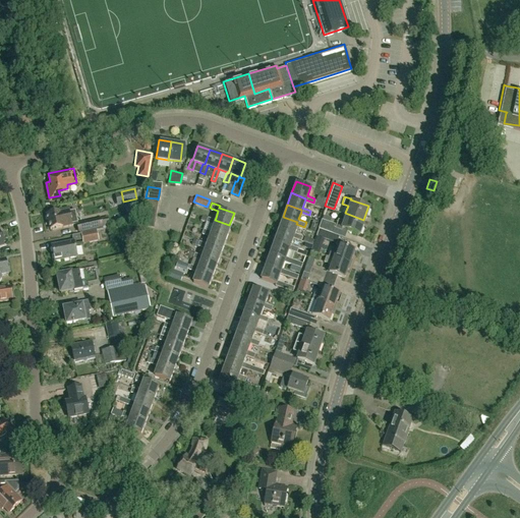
[(75,220),(76,220),(74,208),(68,209),(68,206),(49,209),(49,211),(45,212),(46,219),(48,219),(50,227),(75,222),(75,220)]
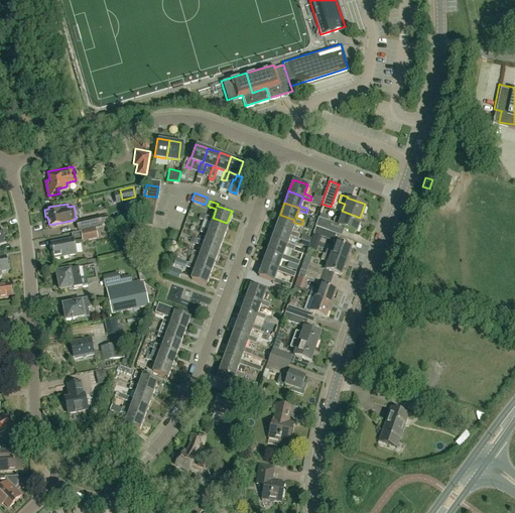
[(313,208),(310,216),(315,218),(318,210),(313,208)]
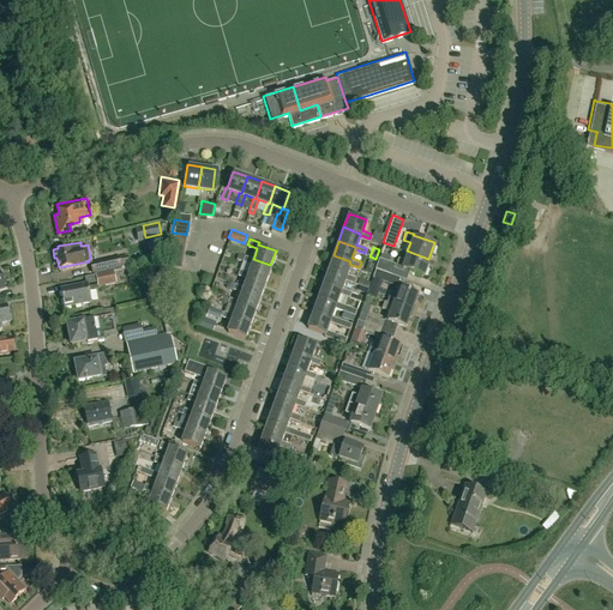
[(254,257),(238,251),(235,255),(252,261),(248,271),(248,272),(265,279),(270,265),(253,259),(254,257)]
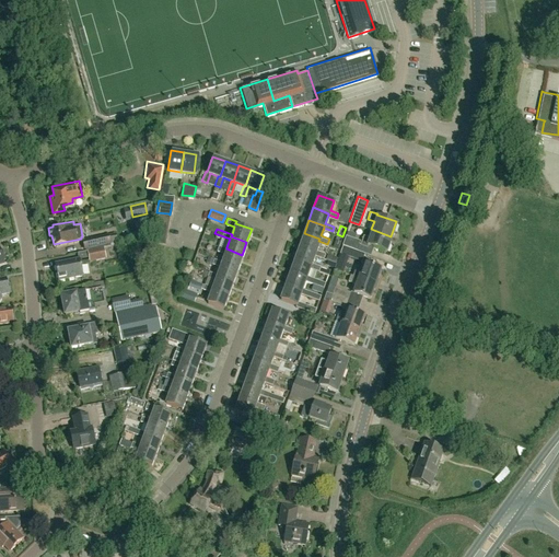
[(385,251),(391,236),(371,229),(369,235),(362,233),(359,243),(367,245),(368,244),(385,251)]
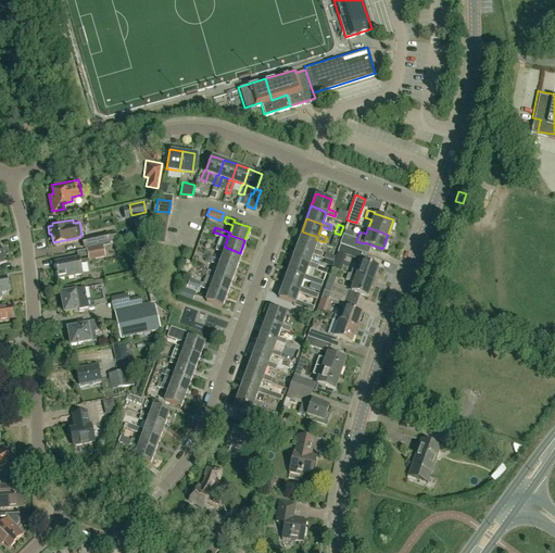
[(83,244),(109,240),(106,230),(82,235),(80,235),(80,237),(83,244)]
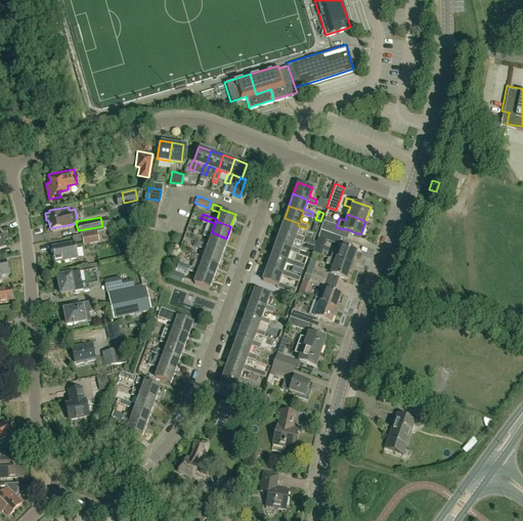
[(296,232),(298,225),(299,223),(285,218),(279,230),(295,235),(294,236),(302,240),(304,235),(296,232)]
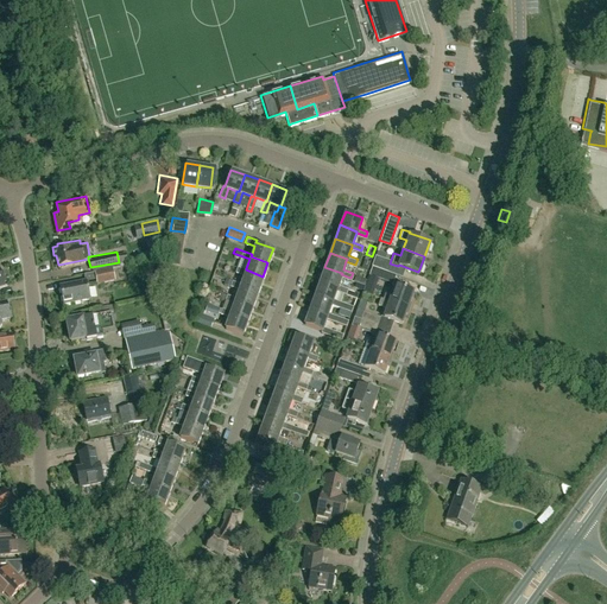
[(378,254),(374,253),(371,264),(386,269),(390,259),(378,254)]
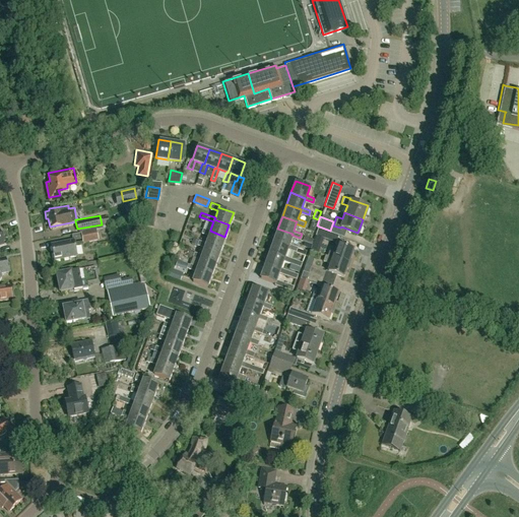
[(338,233),(330,231),(317,225),(315,233),(335,241),(338,233)]
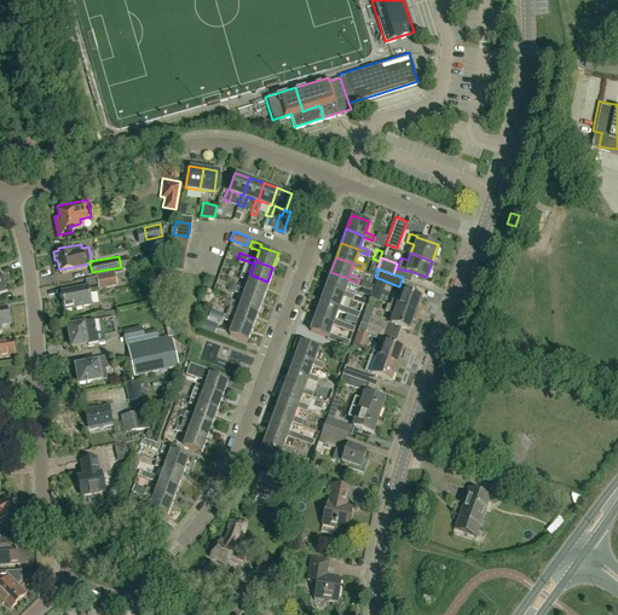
[(114,270),(94,273),(98,288),(116,283),(114,270)]
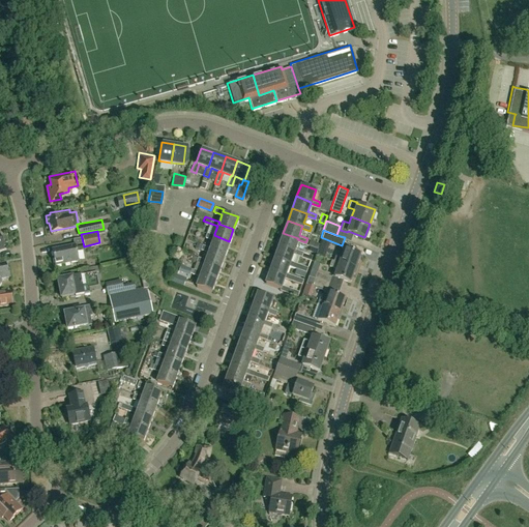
[(214,235),(214,234),(206,231),(205,235),(213,238),(210,245),(210,247),(225,253),(229,241),(214,235)]
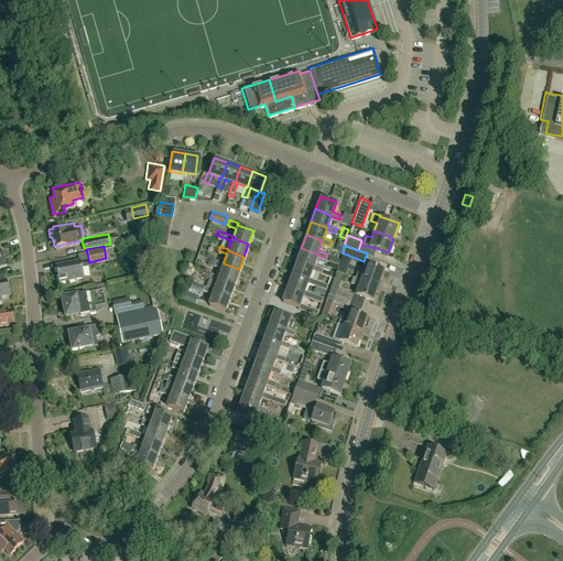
[(313,263),(316,255),(317,254),(301,248),(296,260),(312,266),(312,268),(321,271),(322,267),(313,263)]
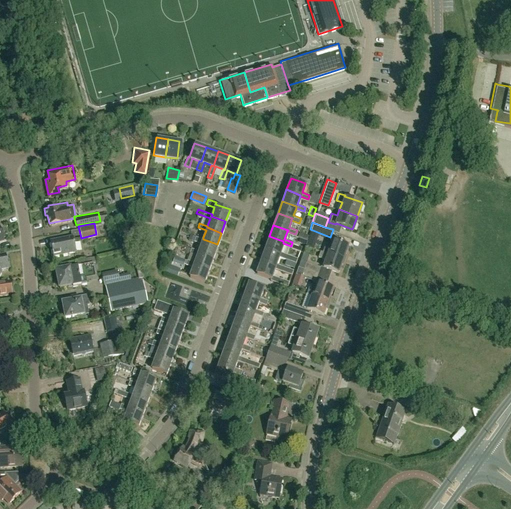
[(310,240),(328,244),(329,236),(312,232),(310,240)]
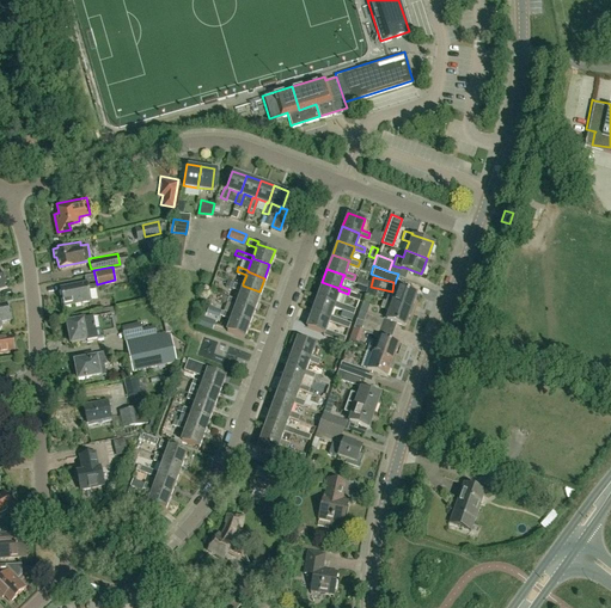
[(60,284),(63,304),(90,298),(86,280),(84,280),(60,284)]
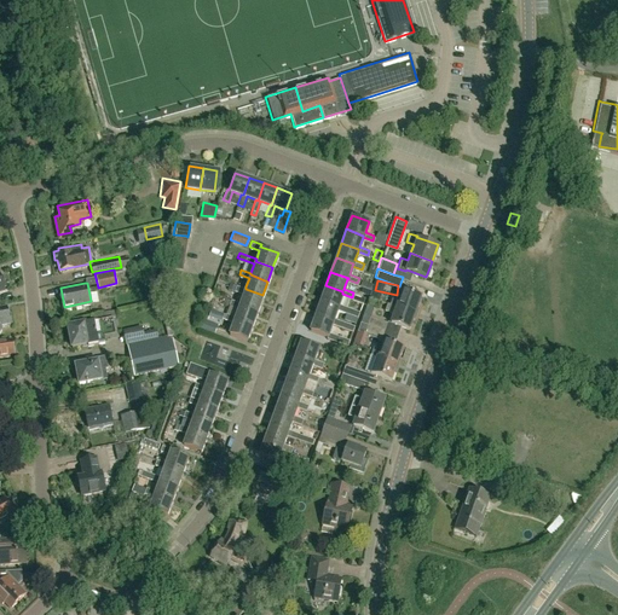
[(246,289),(246,286),(236,284),(235,289),(243,293),(241,301),(240,303),(258,309),(263,295),(246,289)]
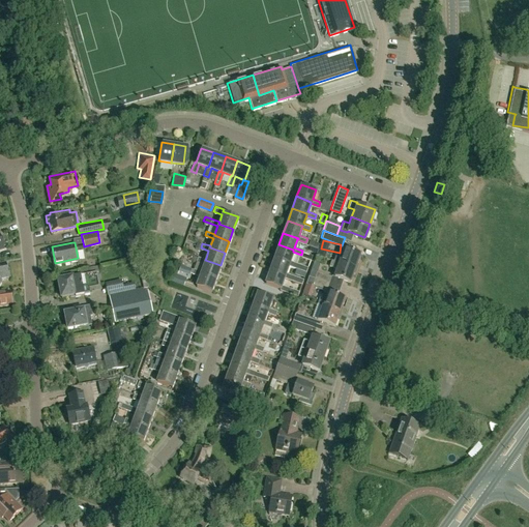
[(290,259),(293,252),(293,250),(278,244),(274,257),(289,262),(288,264),(297,267),(298,262),(290,259)]
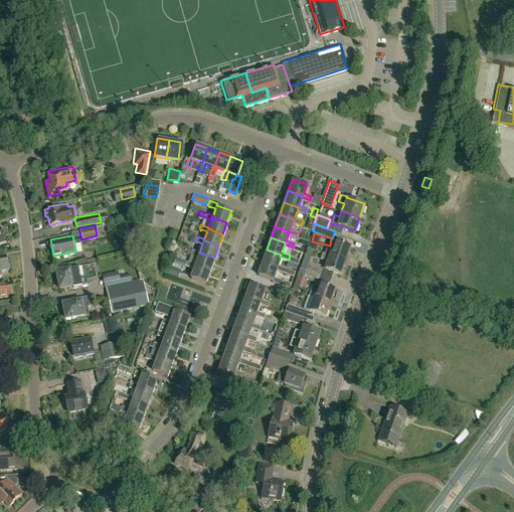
[(349,245),(334,240),(331,247),(326,245),(324,251),(329,253),(344,259),(349,245)]
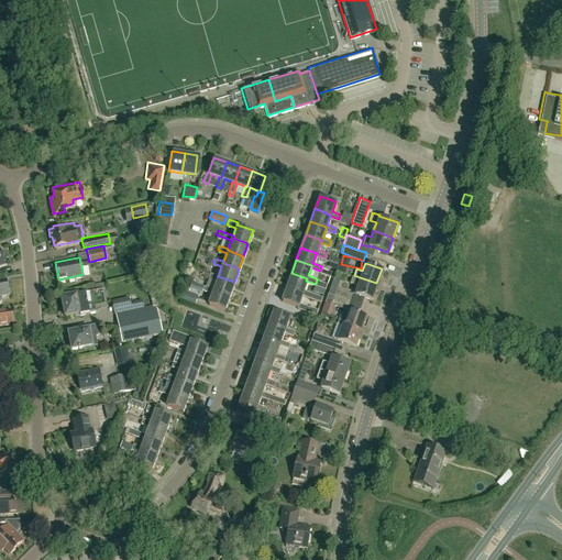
[(218,276),(219,274),(210,271),(208,276),(217,280),(213,286),(213,288),(229,295),(234,282),(218,276)]
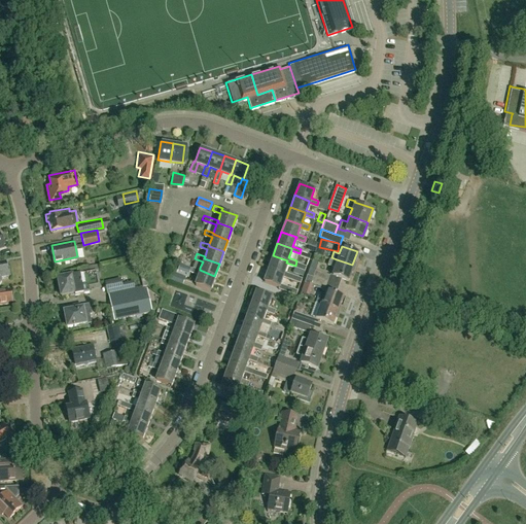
[(284,270),(286,263),(287,260),(273,255),(268,268),(283,273),(282,274),(290,277),(292,273),(284,270)]
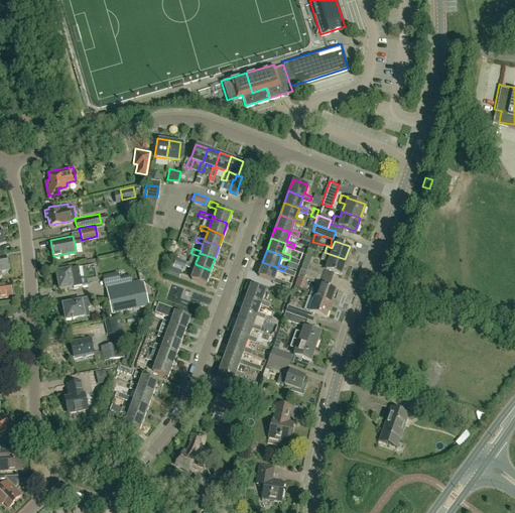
[(340,273),(345,259),(330,254),(325,252),(322,251),(319,257),(328,260),(325,268),(340,273)]
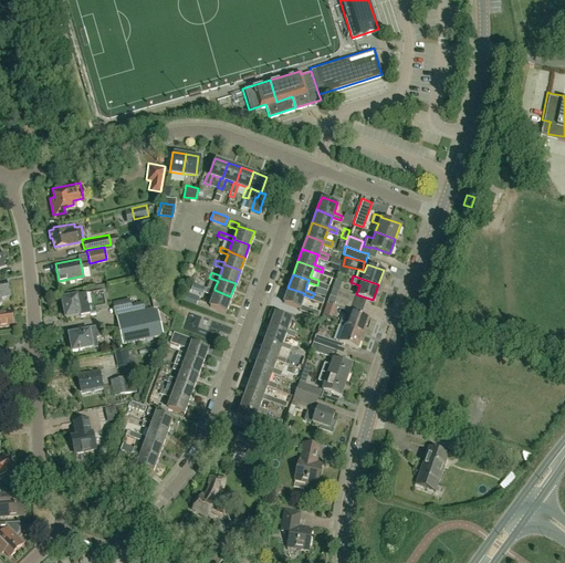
[(318,280),(317,285),(316,285),(326,289),(328,283),(318,280)]
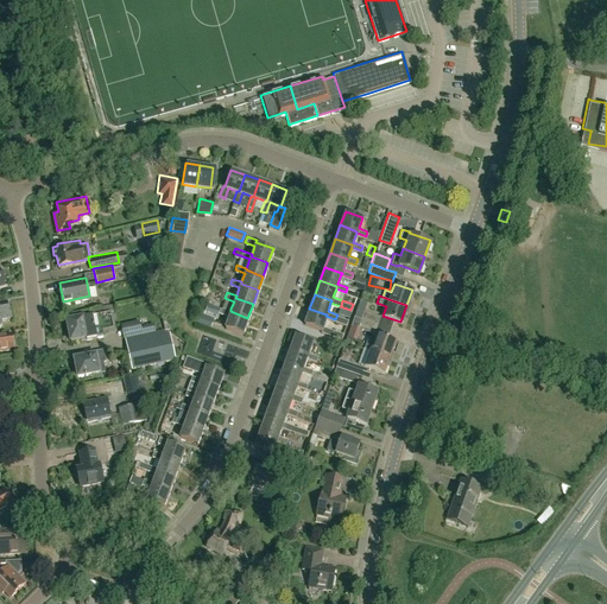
[(377,323),(380,315),(356,305),(353,315),(360,317),(377,323)]
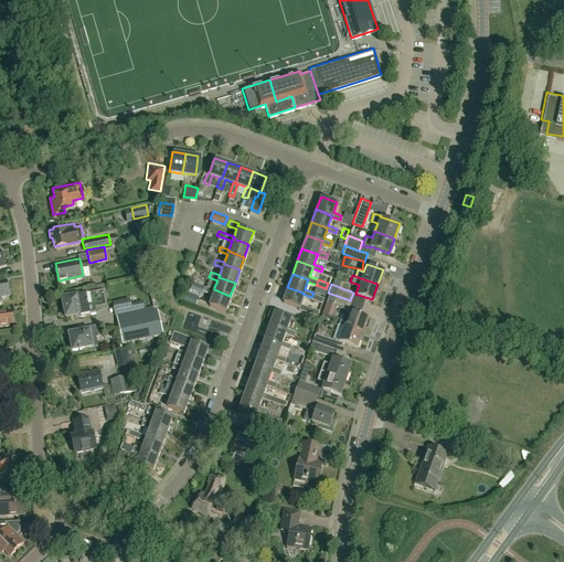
[(230,296),(214,289),(214,287),(206,285),(204,289),(213,293),(210,303),(225,309),(230,296)]
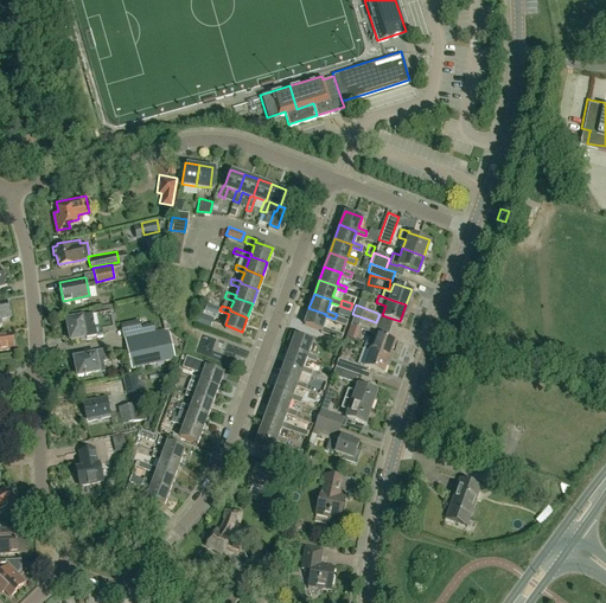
[(321,324),(325,315),(326,314),(308,308),(304,321),(320,328),(320,329),(340,337),(343,332),(331,327),(321,324)]
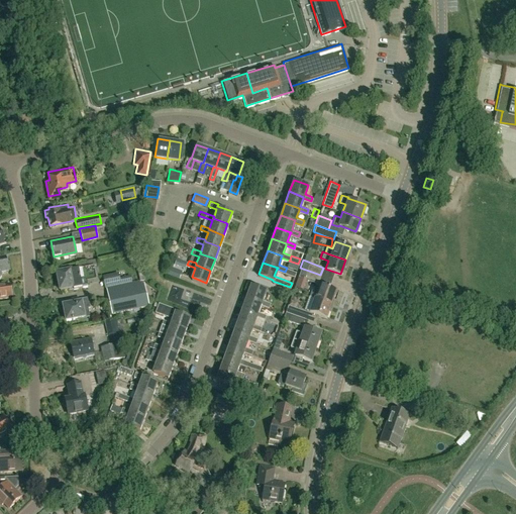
[(82,286),(87,285),(86,282),(98,279),(95,264),(78,267),(57,271),(60,288),(72,286),(73,288),(82,286)]
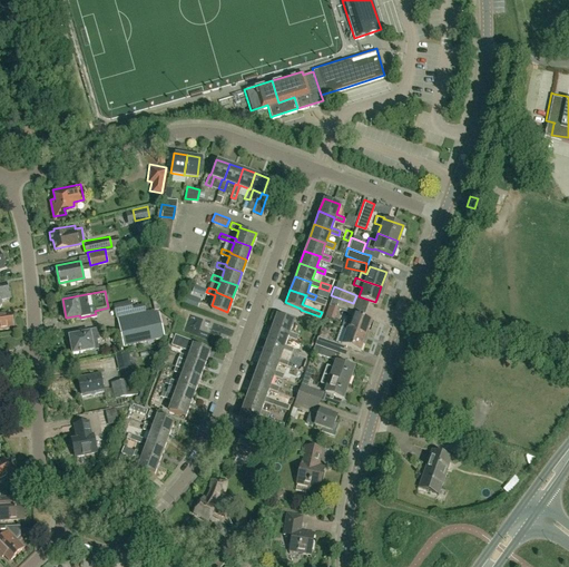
[(196,306),(199,296),(186,292),(183,301),(196,306)]
